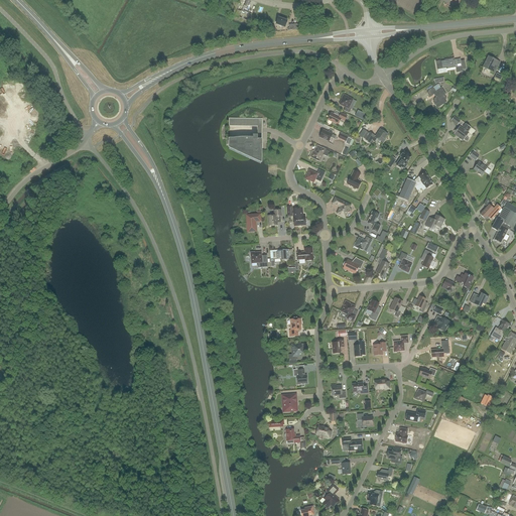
[(285,27),(287,21),(278,17),(275,23),(285,27)]
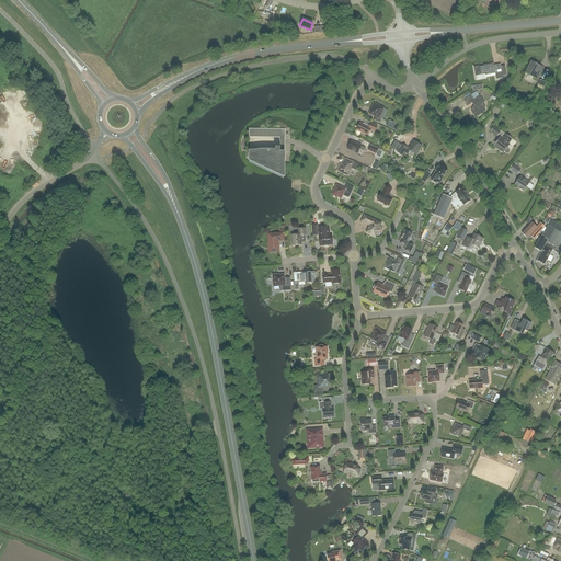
[(537,80),(544,67),(531,61),(525,73),(537,80)]
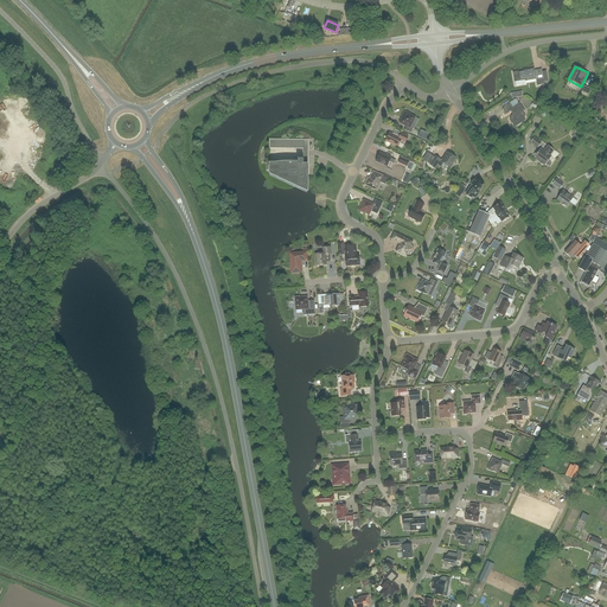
[(547,70),(543,71),(542,69),(535,70),(534,68),(523,70),(523,72),(518,72),(518,71),(513,72),(515,82),(525,80),(525,82),(536,80),(537,85),(545,84),(544,82),(549,81),(547,70)]
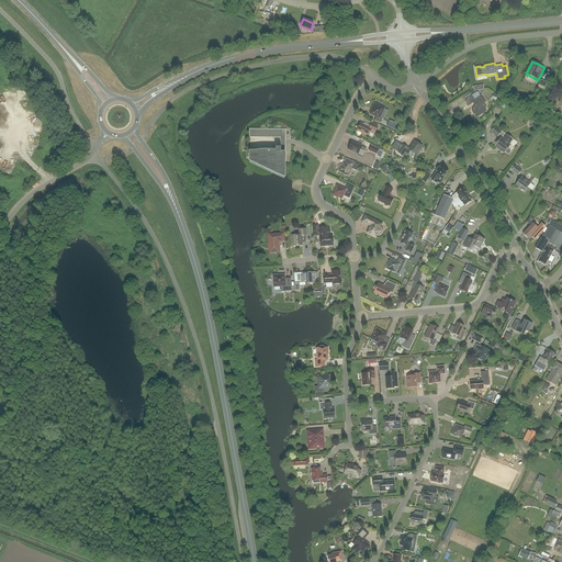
[(541,80),(537,88),(544,91),(548,83),(541,80)]
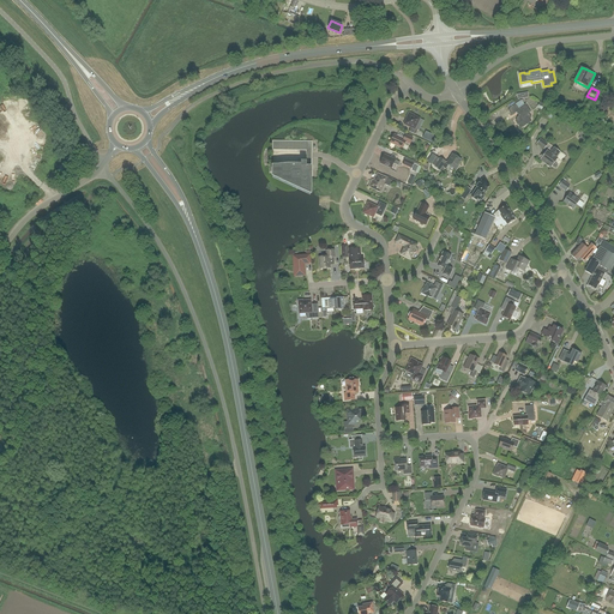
[(517,106),(509,110),(512,115),(517,112),(521,119),(522,118),(524,120),(518,125),(521,130),(531,121),(529,118),(530,116),(529,113),(531,112),(525,104),(524,104),(522,101),(516,104),(517,106)]
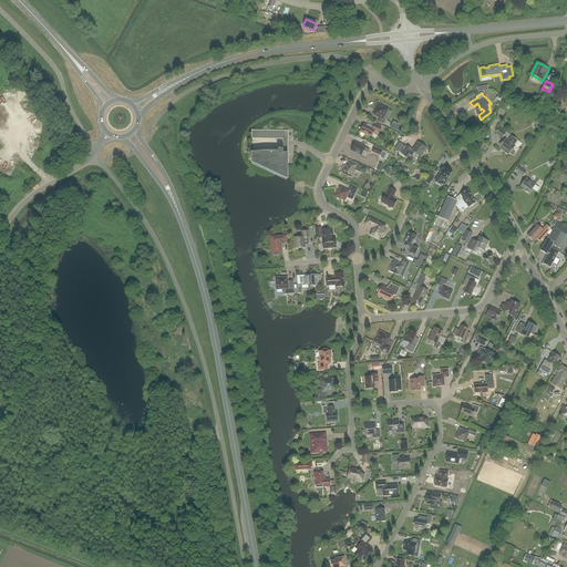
[(513,107),(505,102),(502,107),(509,112),(513,107)]
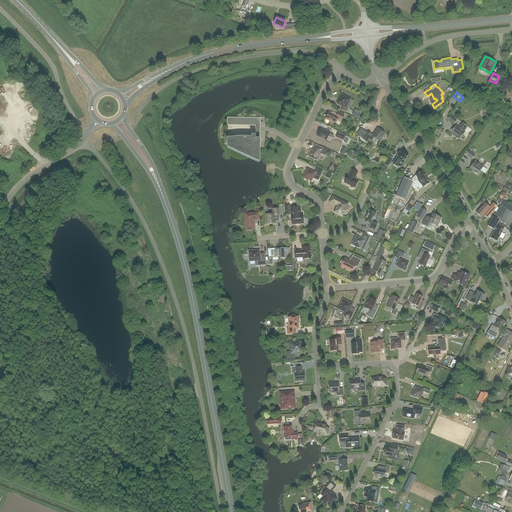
[(339,98),(337,103),(343,106),(341,110),(346,112),(348,108),(346,107),(350,99),(345,96),(341,94),(339,98)]
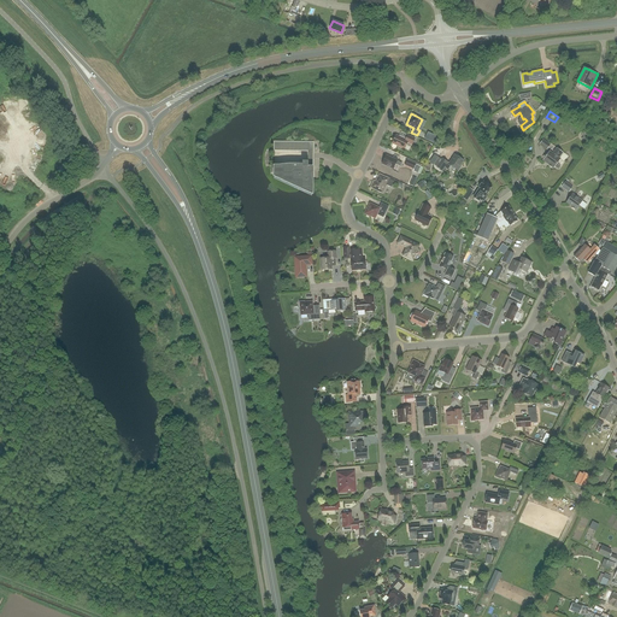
[(397,135),(392,144),(405,150),(407,144),(411,146),(415,139),(407,135),(406,140),(397,135)]
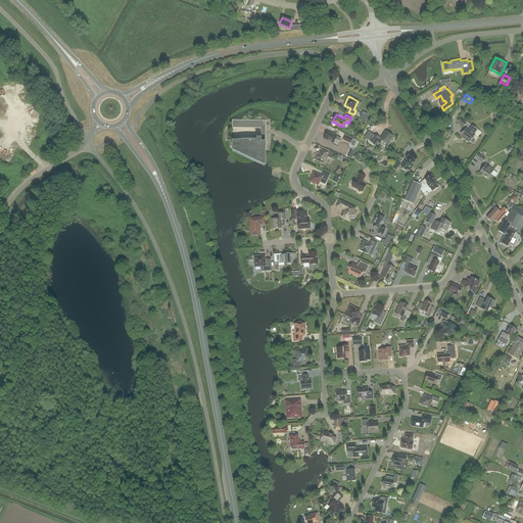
[(467,123),(461,119),(458,123),(464,128),(467,123)]
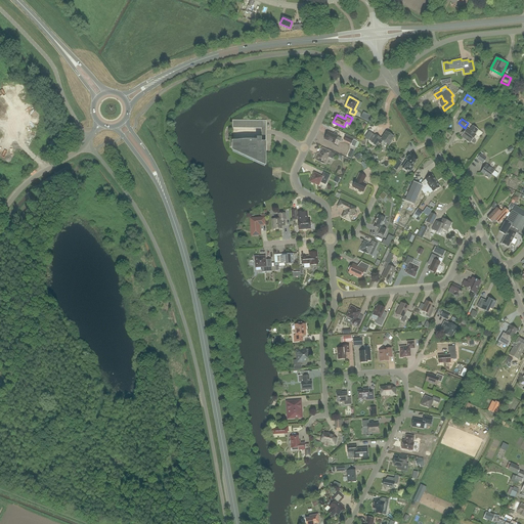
[(233,121),(233,127),(265,128),(265,130),(266,130),(266,122),(233,121)]
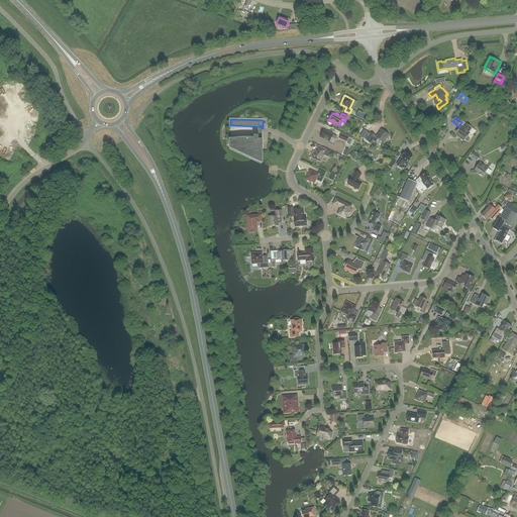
[(463,140),(469,133),(472,128),(467,124),(462,128),(460,127),(458,130),(456,129),(455,132),(456,133),(455,134),(460,137),(460,138),(462,140),(463,140)]
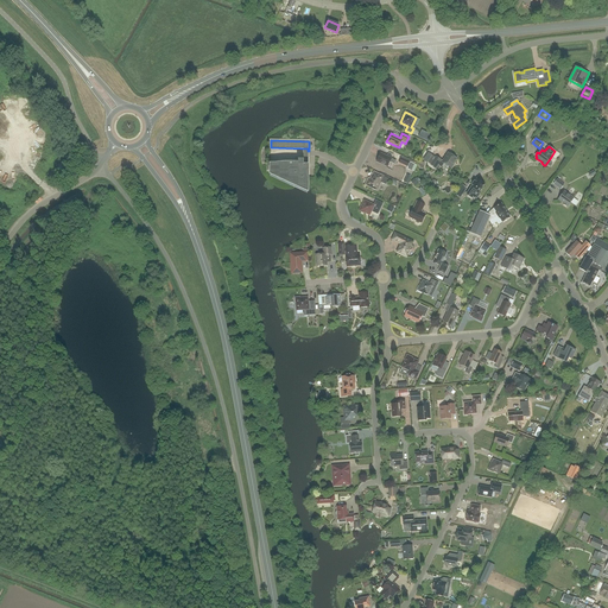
[(380,153),(377,162),(387,166),(390,162),(394,164),(397,160),(380,153)]
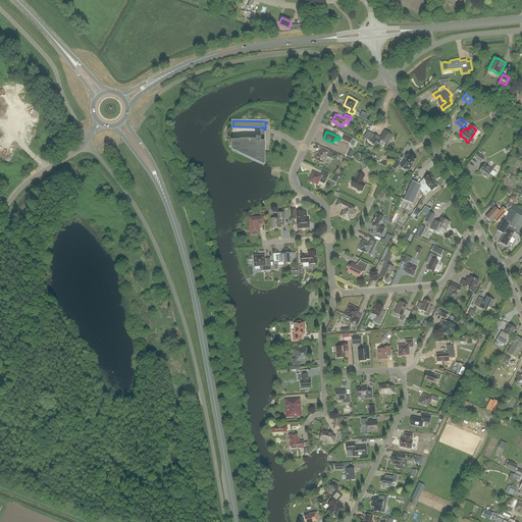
[(386,144),(392,137),(384,132),(380,139),(374,136),(370,142),(373,144),(375,142),(378,144),(381,141),(386,144)]
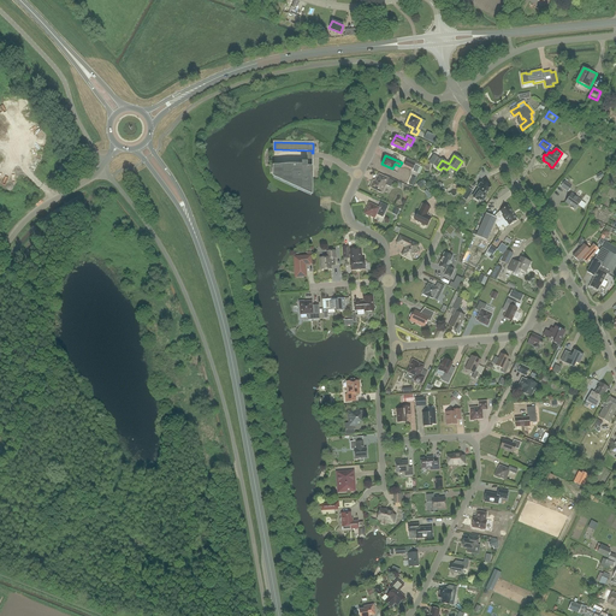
[(312,189),(312,164),(308,164),(308,161),(302,161),(302,166),(289,166),(279,166),(273,167),(274,167),(274,176),(283,176),(283,181),(292,181),(292,185),(302,185),(302,189),(312,189)]
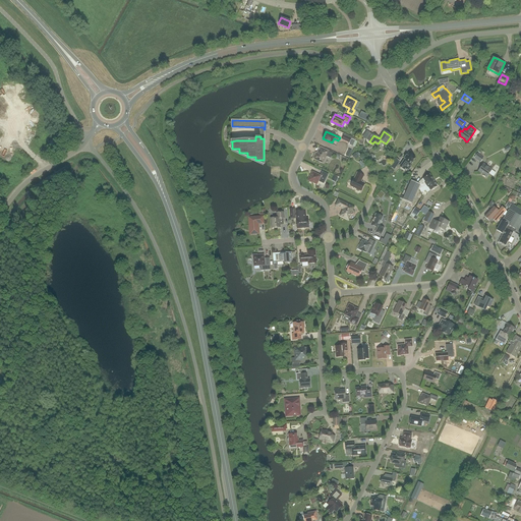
[(357,141),(355,140),(351,138),(349,142),(349,145),(355,147),(357,141)]
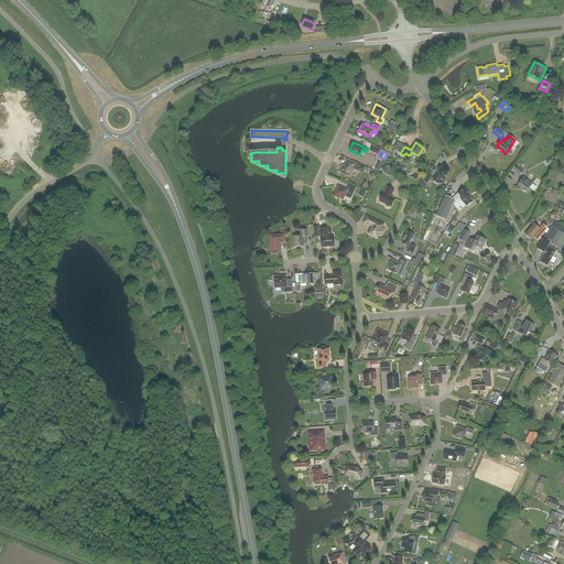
[(358,171),(360,166),(347,160),(344,166),(342,165),(339,172),(346,175),(348,176),(349,176),(353,170),(354,170),(358,171)]
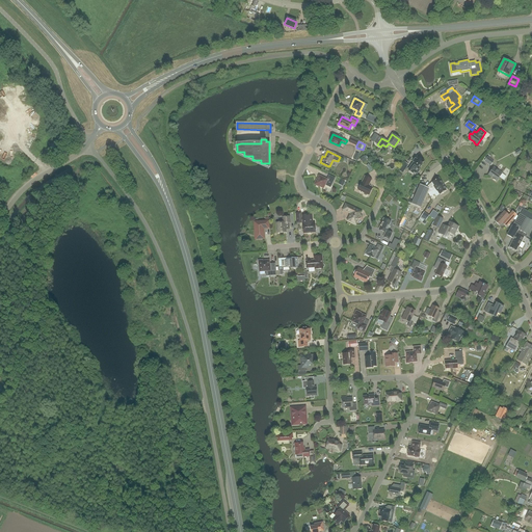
[(422,165),(424,162),(417,157),(414,162),(415,163),(408,170),(413,174),(414,171),(417,175),(420,170),(418,168),(421,164),(422,165)]
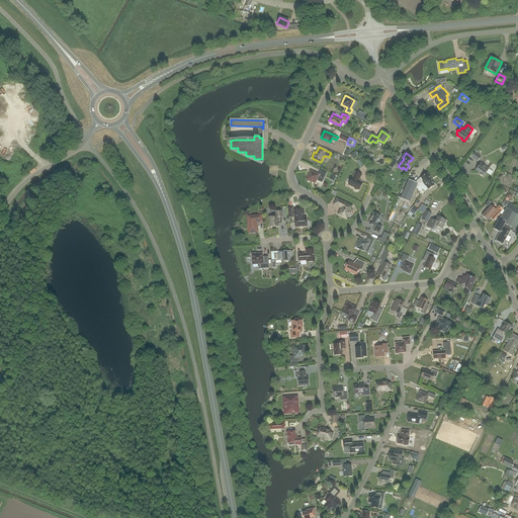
[(482,157),(475,153),(471,157),(478,161),(482,157)]
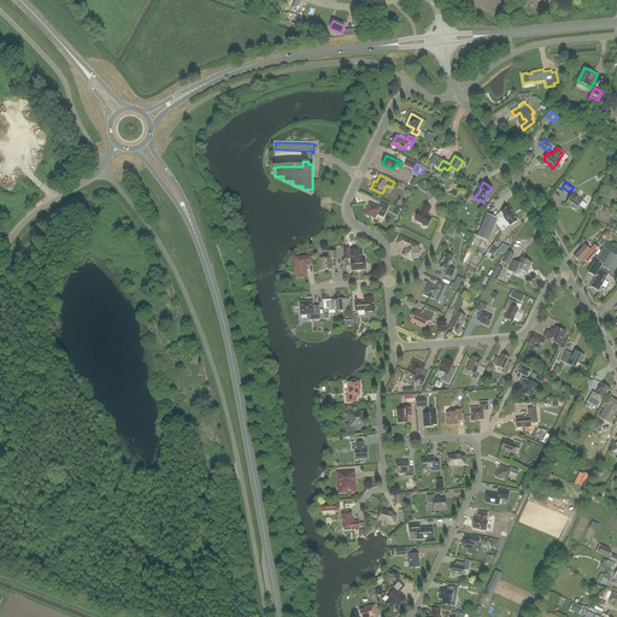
[(474,191),(470,188),(464,198),(468,200),(474,191)]
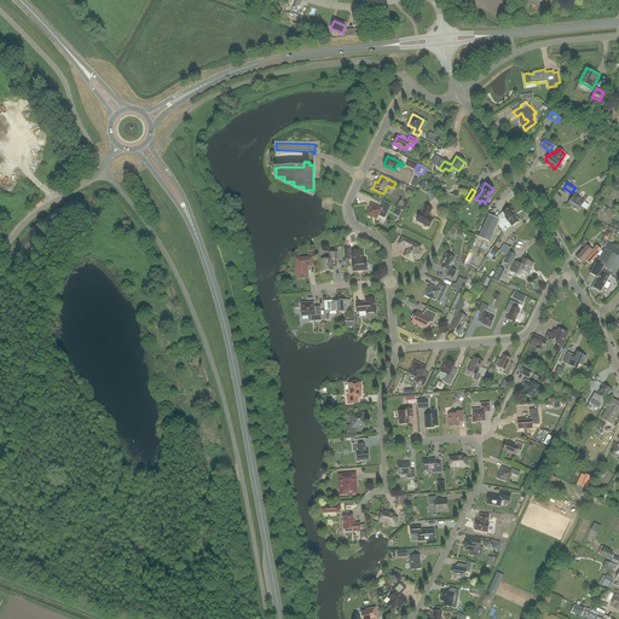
[(578,210),(584,202),(574,195),(568,203),(574,207),(573,208),(577,210),(578,209),(578,210)]
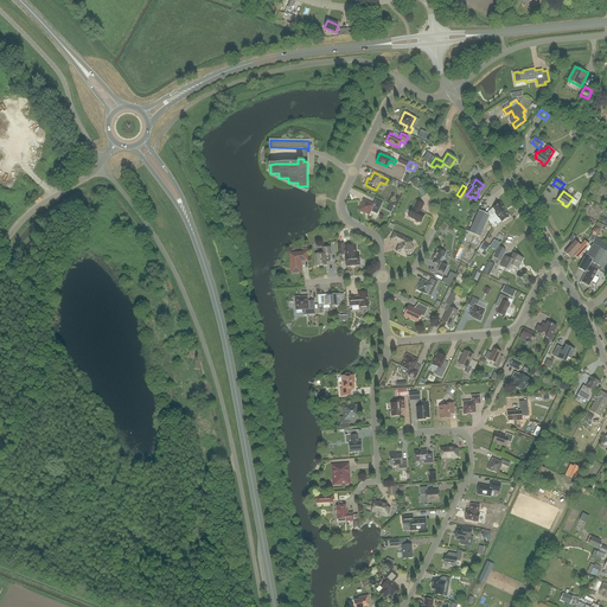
[(379,210),(383,203),(375,199),(372,204),(364,200),(362,205),(360,205),(358,210),(363,213),(364,212),(369,215),(372,208),(379,210)]
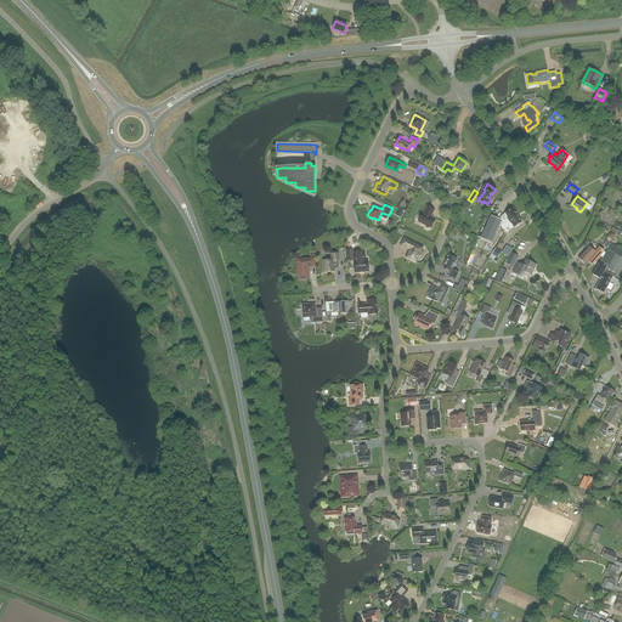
[(423,213),(418,222),(427,225),(425,226),(425,227),(428,228),(429,228),(430,227),(431,228),(435,219),(431,216),(434,209),(427,205),(423,213)]
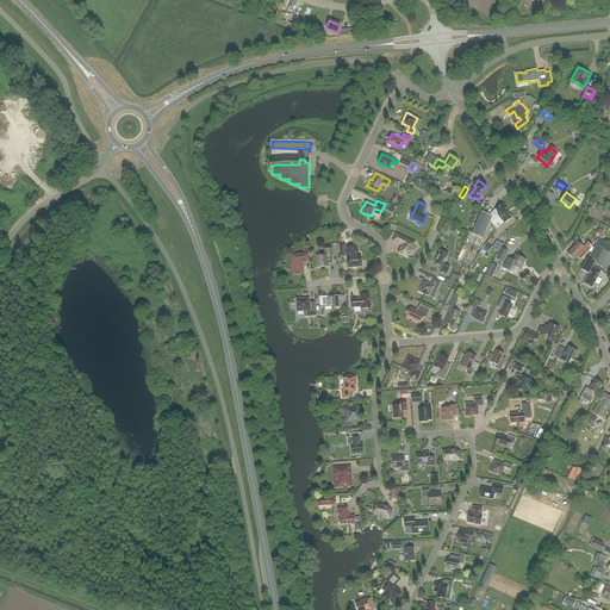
[(491,222),(508,211),(503,204),(495,210),(497,213),(490,216),(483,212),(472,234),(483,238),(491,222)]
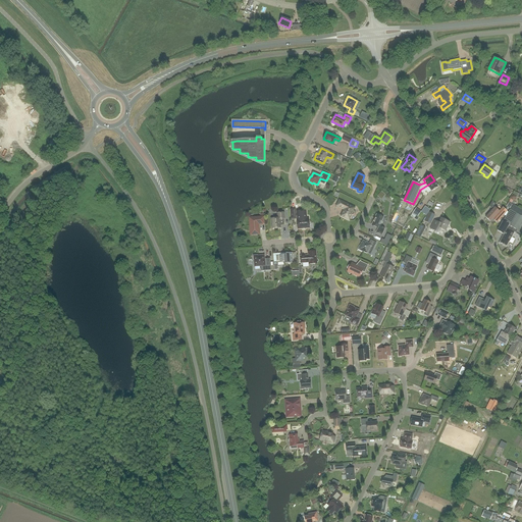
[(431,192),(438,187),(434,180),(420,190),(422,194),(425,191),(429,188),(431,192)]
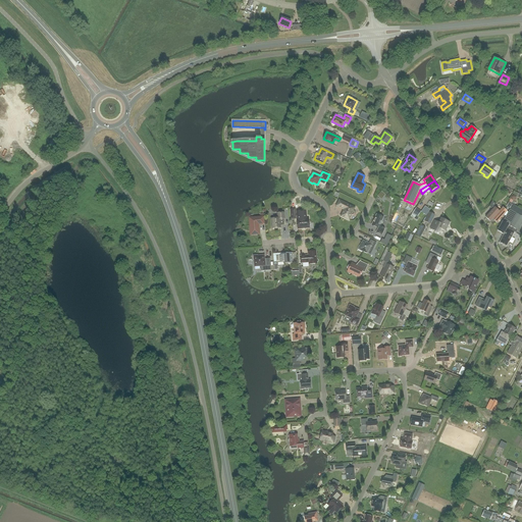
[(384,199),(387,193),(381,191),(378,197),(384,199)]
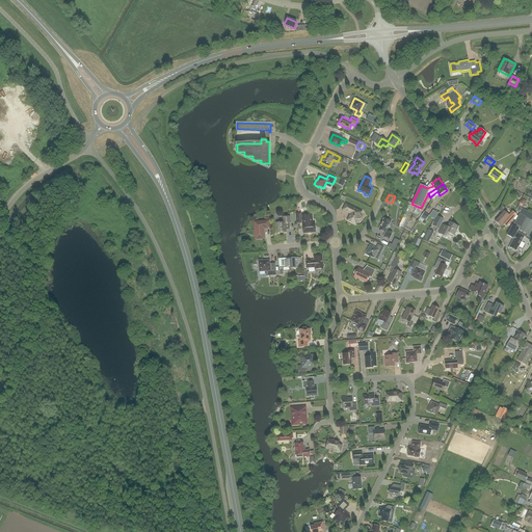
[(361,214),(362,211),(345,204),(343,210),(350,213),(347,220),(355,224),(357,219),(358,219),(361,218),(362,217),(361,215),(361,214)]
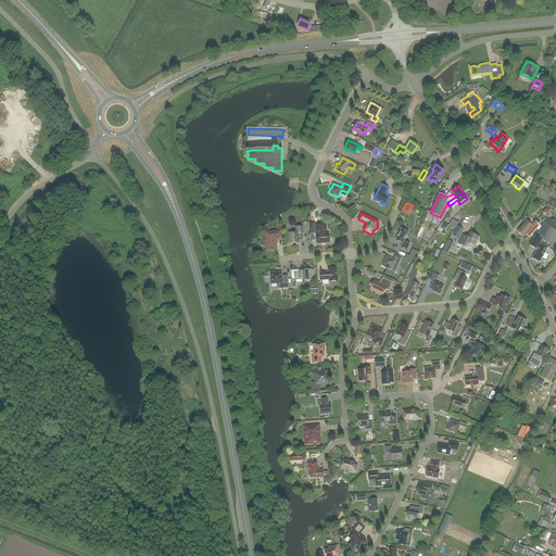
[(532,225),(528,220),(527,219),(529,217),(525,214),(521,219),(525,223),(517,231),(522,236),(525,232),(529,237),(536,229),(539,229),(541,226),(540,225),(540,224),(536,220),(536,222),(535,220),(532,225)]
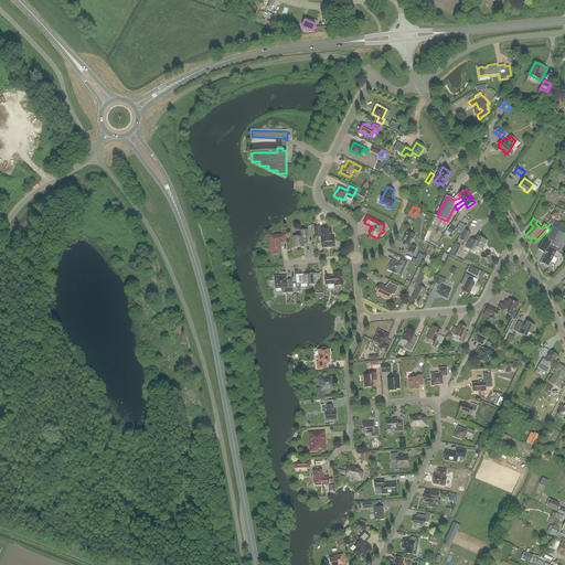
[(450,225),(447,231),(450,233),(452,234),(456,228),(450,225)]
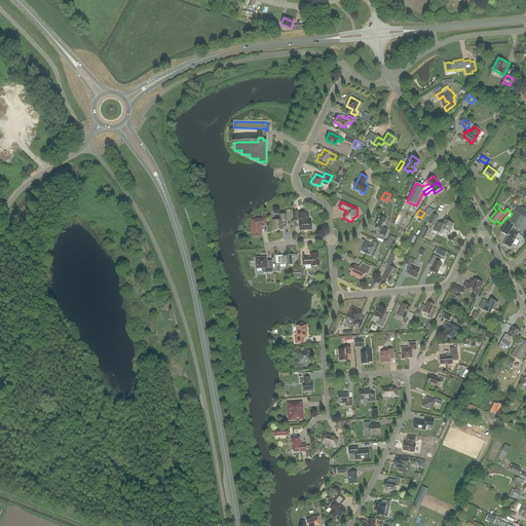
[(297,211),(293,212),(294,220),(298,220),(298,219),(300,219),(300,221),(299,221),(300,230),(311,229),(311,220),(309,221),(308,213),(299,213),(299,217),(298,217),(297,211)]
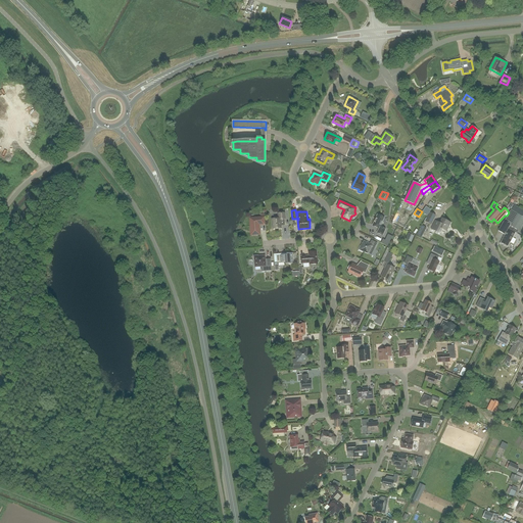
[(522,217),(511,209),(498,231),(505,235),(502,243),(504,244),(505,245),(506,246),(507,246),(508,246),(510,242),(511,242),(514,236),(516,237),(518,234),(515,232),(516,229),(517,230),(519,231),(519,230),(522,223),(522,217)]
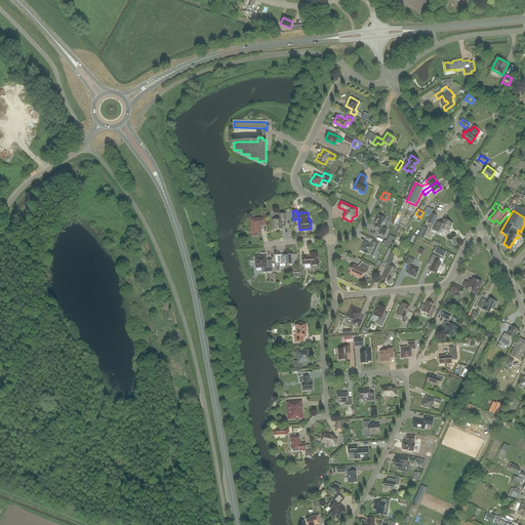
[(279,219),(273,219),(274,231),(282,230),(282,220),(286,220),(285,213),(279,214),(279,219)]
